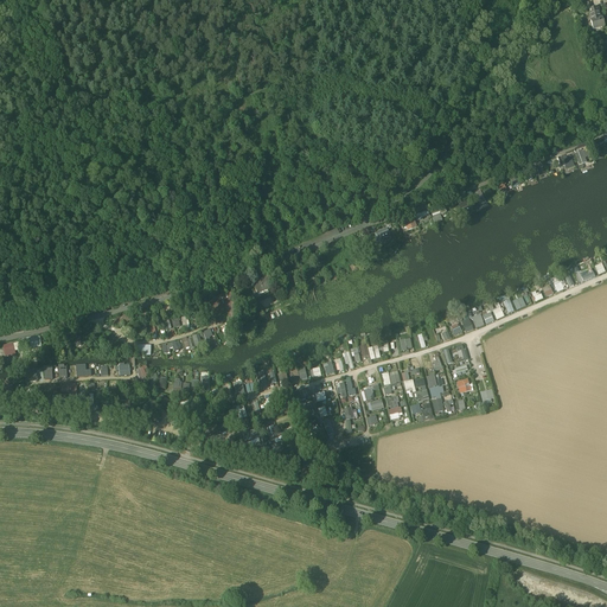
[(592,10),(588,11),(592,27),(602,25),(598,8),(592,10)]
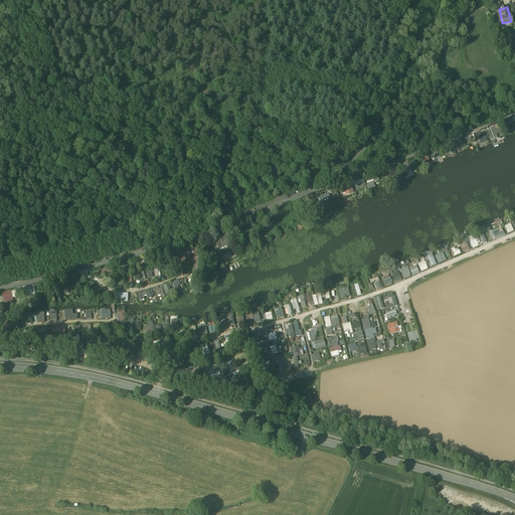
[(504,133),(510,130),(507,122),(501,125),(504,133)]
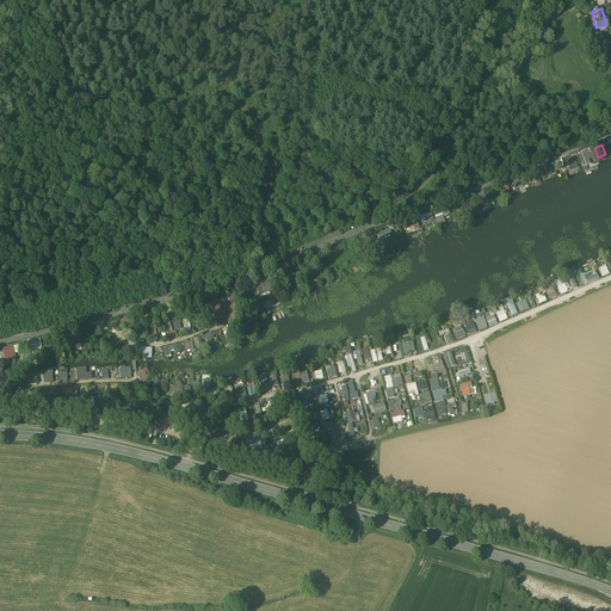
[(569,170),(579,166),(574,154),(566,158),(569,170)]
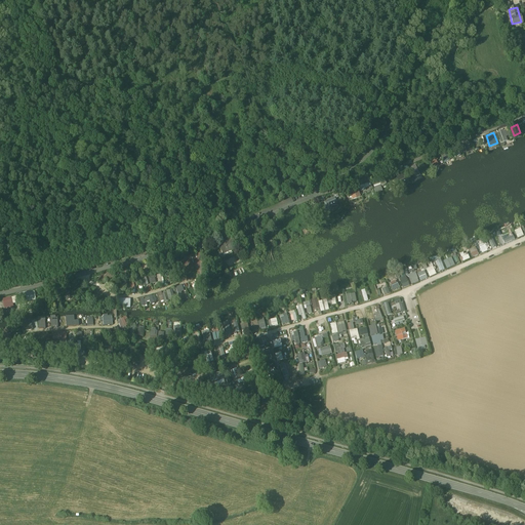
[(439,164),(436,157),(430,159),(433,166),(439,164)]
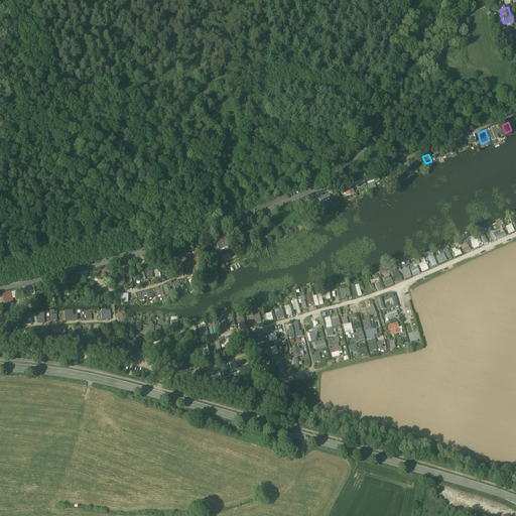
[(353,183),(355,187),(365,183),(364,178),(353,183)]
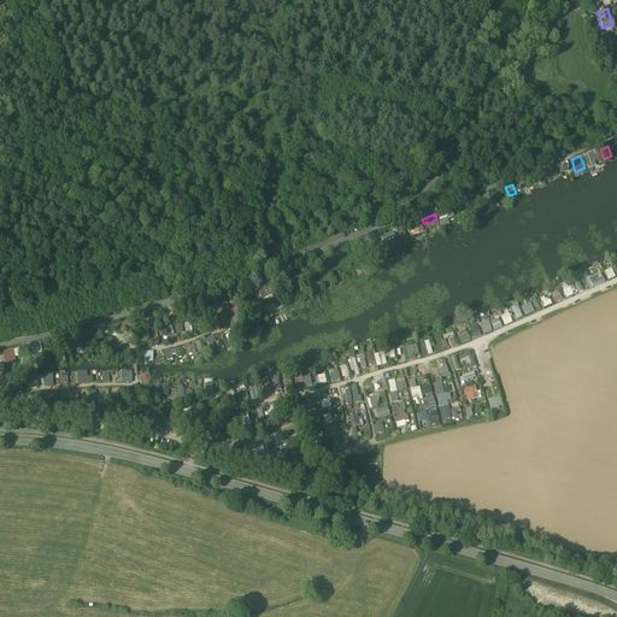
[(416,234),(424,231),(422,222),(413,224),(416,234)]
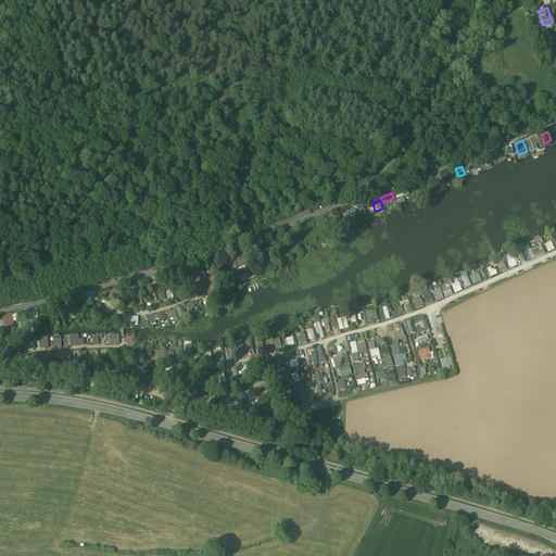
[(358,219),(355,211),(342,215),(346,224),(358,219)]
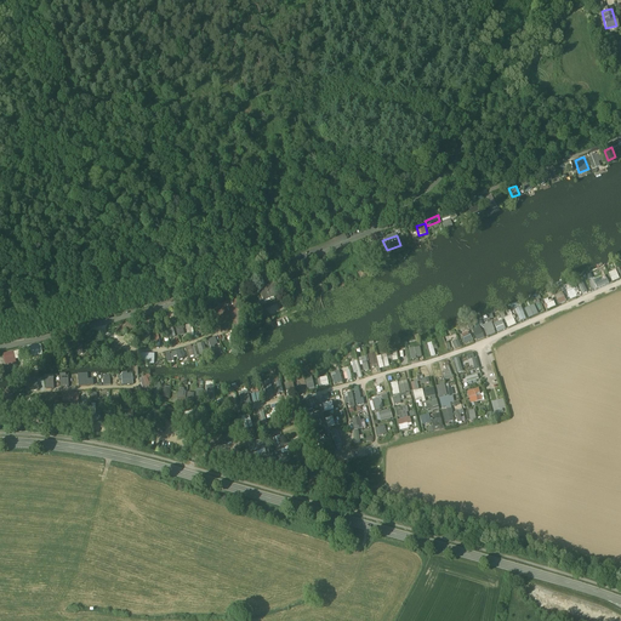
[(608,273),(611,281),(619,279),(615,269),(608,273)]
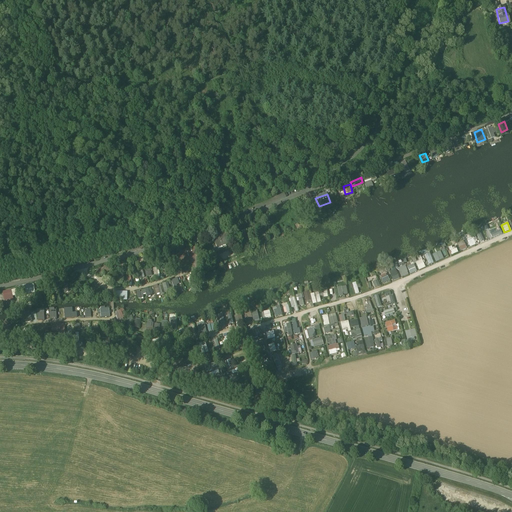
[(479,242),(484,241),(480,231),(475,233),(479,242)]
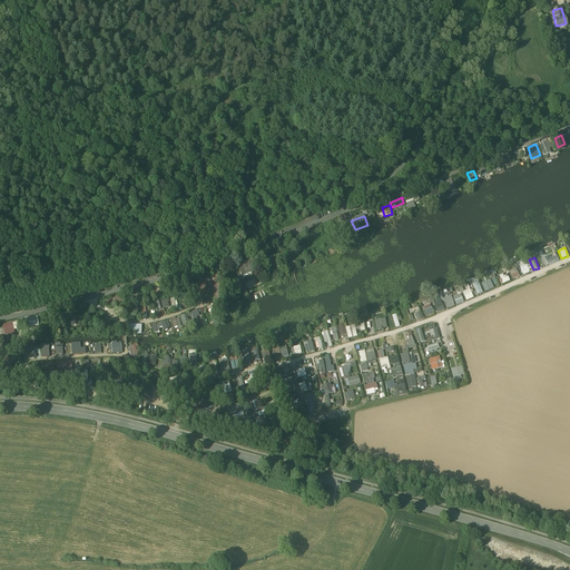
[(254,261),(238,267),(242,277),(257,271),(254,261)]
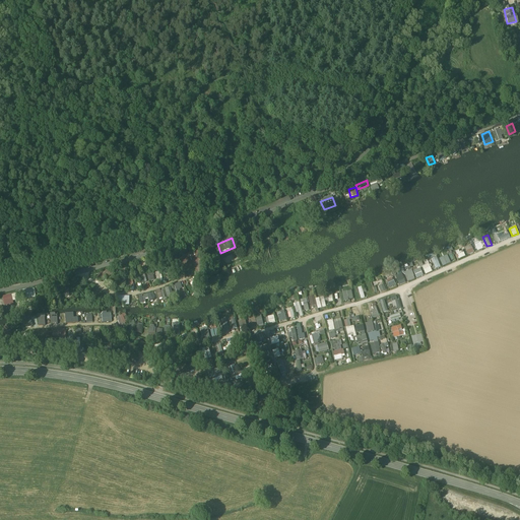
[(464,247),(467,255),(473,252),(470,244),(464,247)]
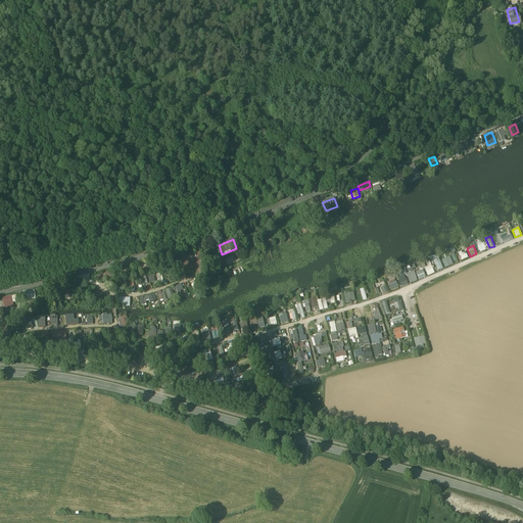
[(461,251),(459,252),(461,260),(467,258),(466,254),(462,255),(461,251)]
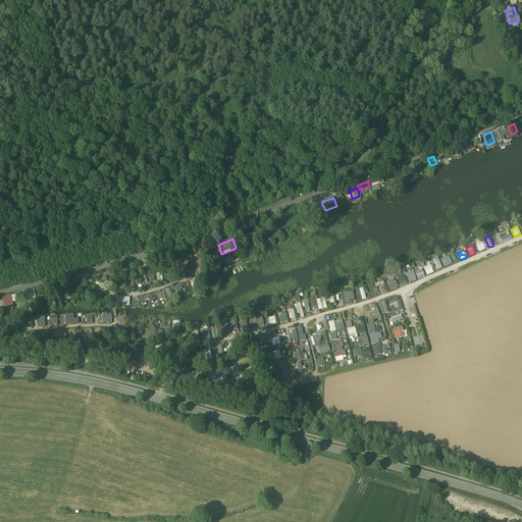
[(180,255),(184,272),(195,271),(192,253),(180,255)]
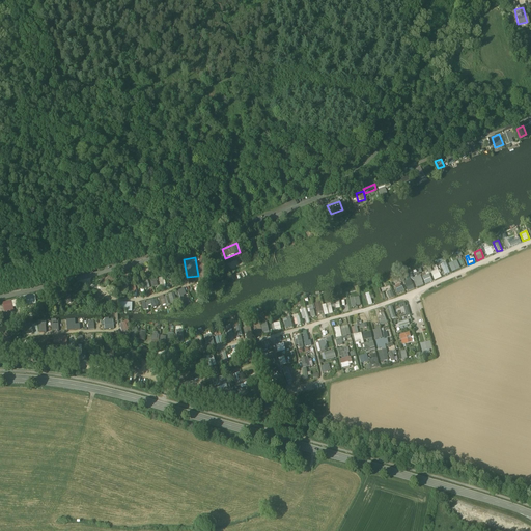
[(448,263),(451,272),(459,269),(456,260),(448,263)]
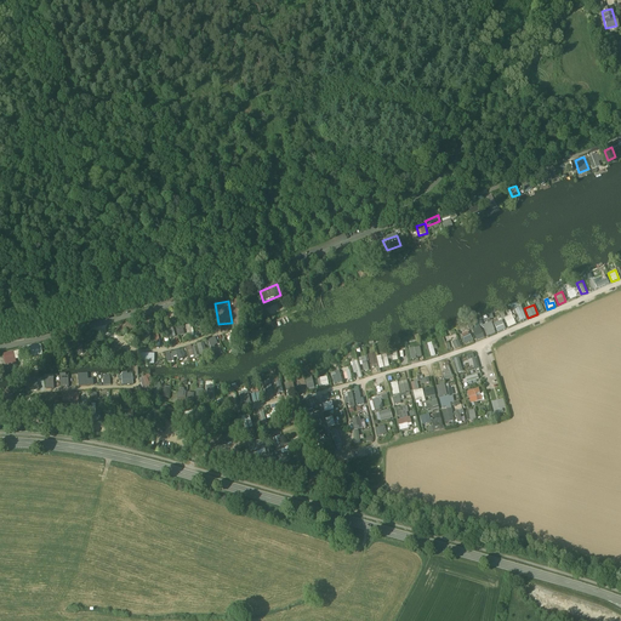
[(520,306),(514,308),(519,322),(525,319),(520,306)]
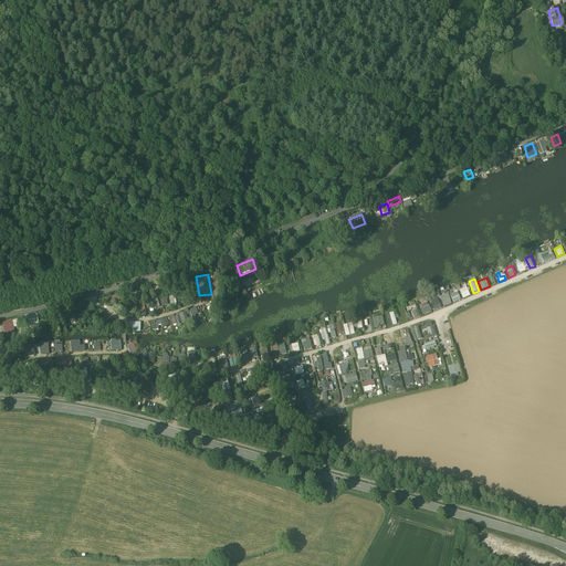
[(465,284),(462,285),(463,289),(459,290),(462,299),(470,295),(469,292),(471,292),(469,286),(467,287),(465,284)]
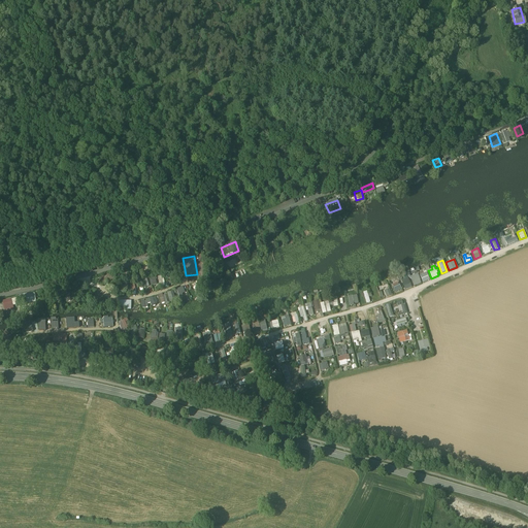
[(419,272),(423,283),(429,279),(425,270),(419,272)]
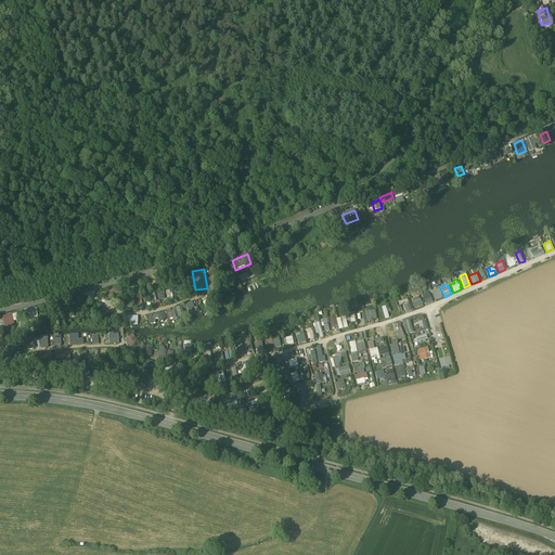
[(428,287),(434,300),(442,297),(438,286),(435,287),(436,288),(431,291),(429,286),(428,287)]
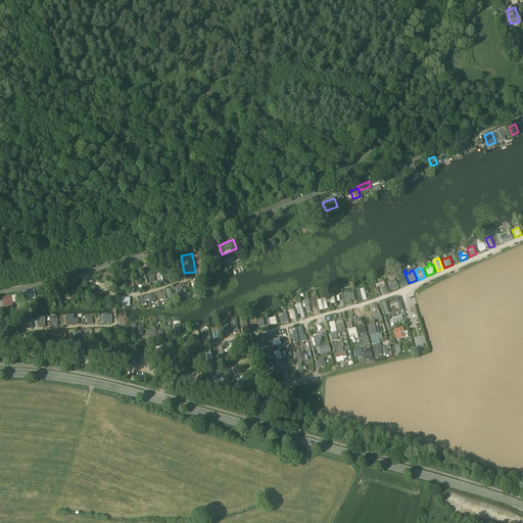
[(400,287),(408,284),(403,275),(396,277),(400,287)]
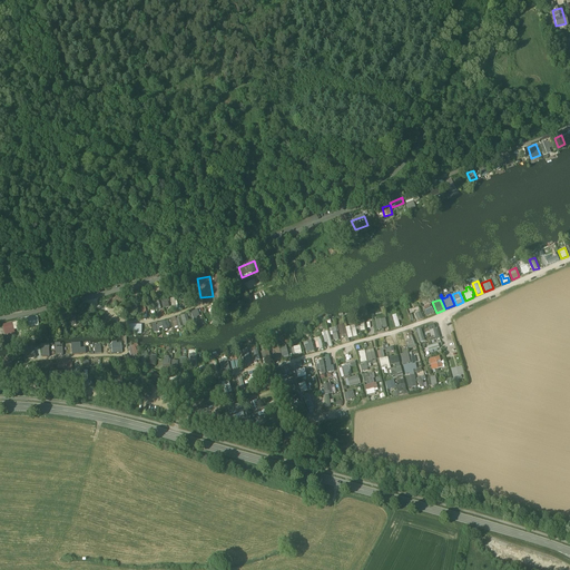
[(423,307),(425,315),(432,313),(430,305),(423,307)]
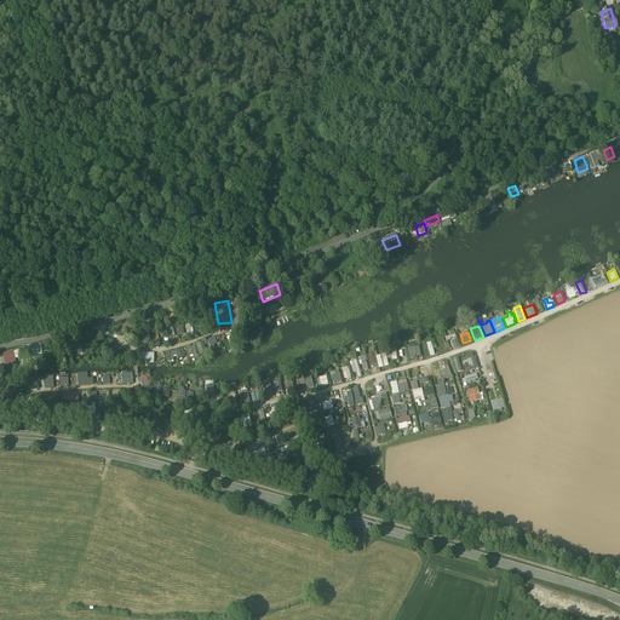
[(453,349),(460,346),(457,338),(451,342),(453,349)]
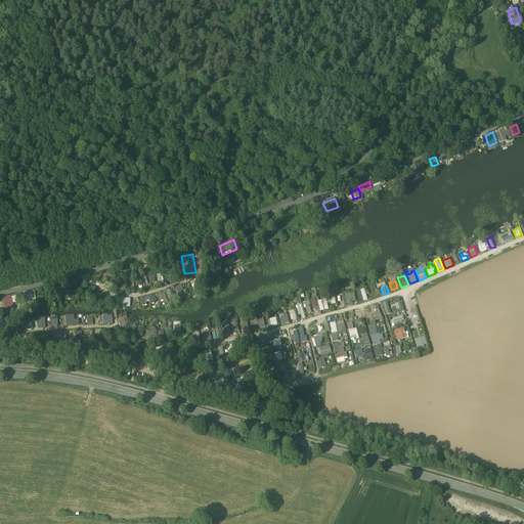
[(363,289),(360,290),(363,301),(367,300),(365,295),(368,294),(367,291),(364,292),(363,289)]
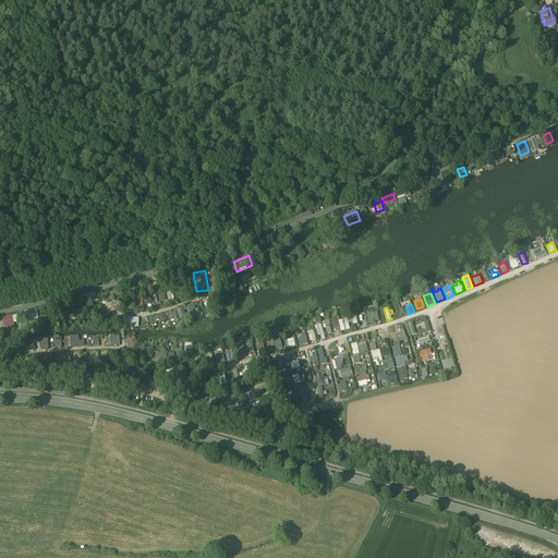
[(174,311),(171,312),(171,310),(167,311),(169,320),(177,318),(174,311)]
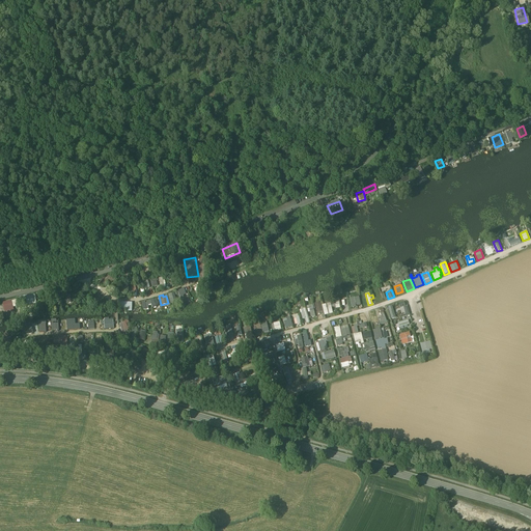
[(350,307),(360,306),(359,297),(350,298),(350,307)]
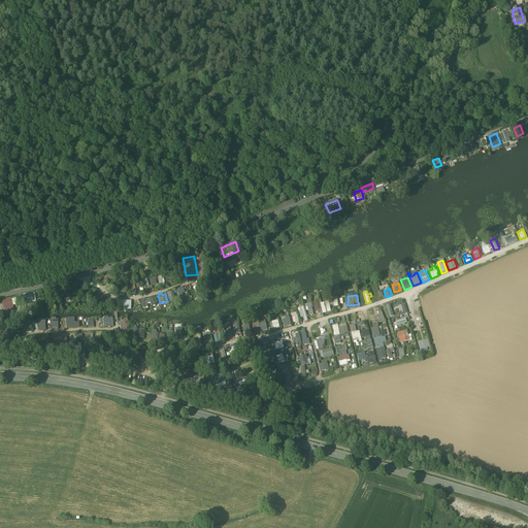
[(141,308),(149,306),(147,303),(151,302),(151,305),(158,304),(156,296),(140,300),(141,308)]
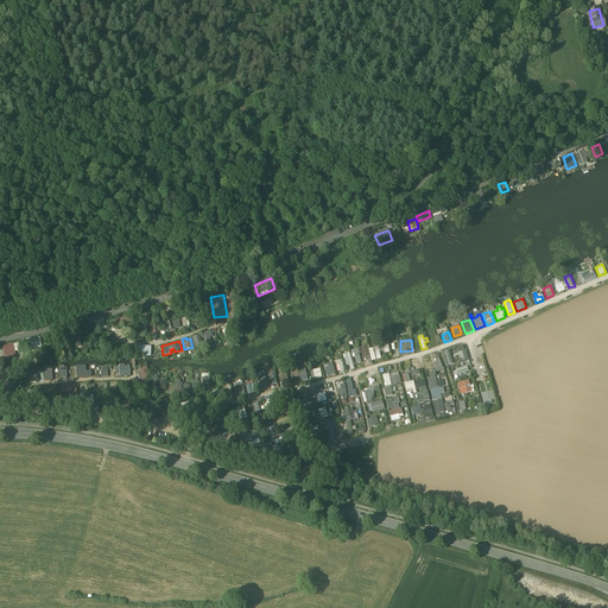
[(463,362),(468,360),(464,344),(449,349),(451,358),(461,355),(463,362)]
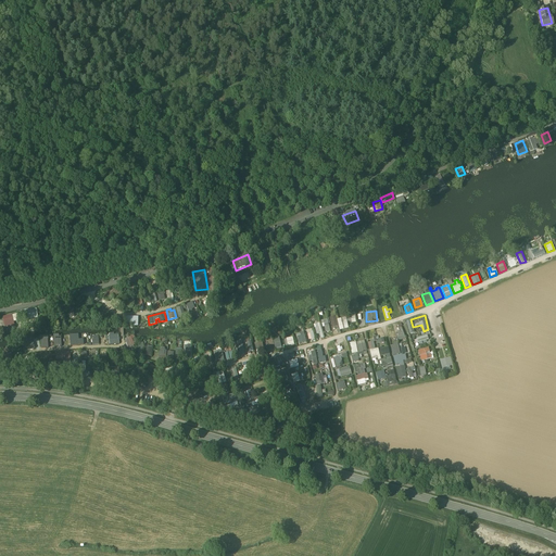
[(339,330),(348,328),(345,317),(337,319),(339,330)]
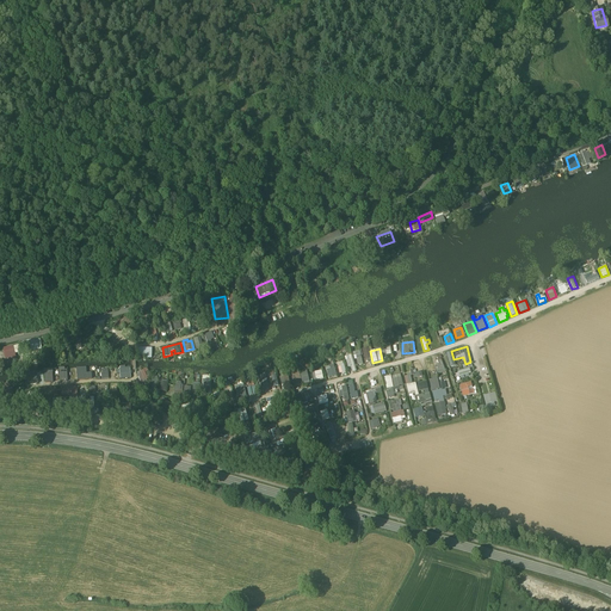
[(344,356),(347,366),(350,366),(352,371),(356,370),(351,355),(344,356)]
